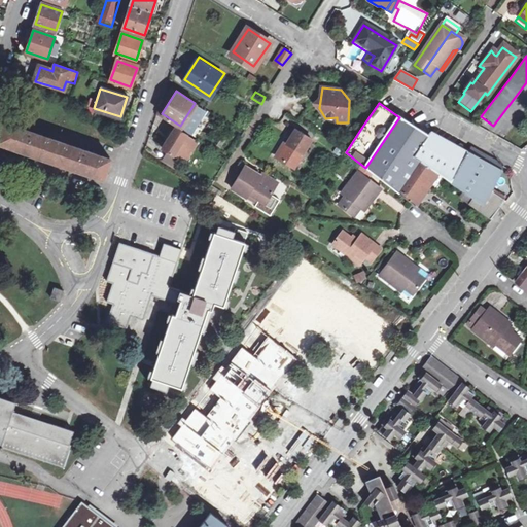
[(399,117),(365,168),(398,194),(418,162),(413,157),(427,138),(399,117)]
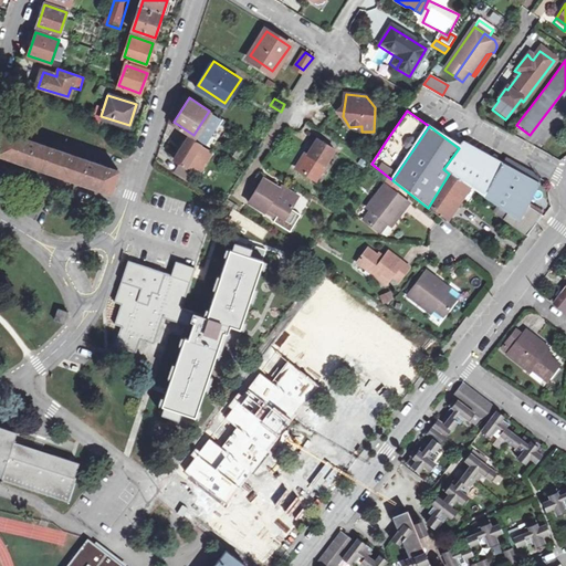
[(117,170),(4,132),(0,144),(0,154),(109,192),(117,170)]
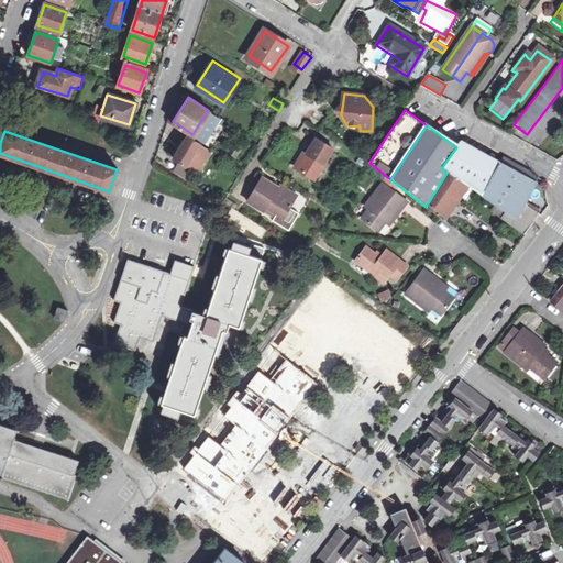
[(211,152),(188,136),(175,156),(198,172),(211,152)]
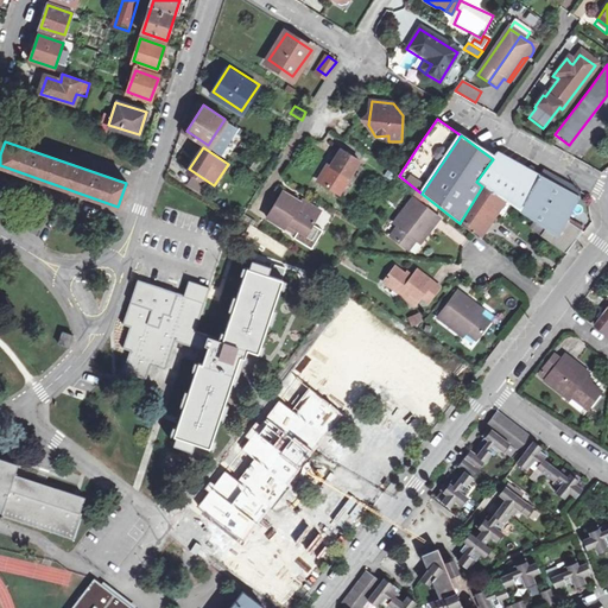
[(502,200),(518,209),(538,176),(523,169),(526,163),(504,150),(500,156),(496,154),(493,159),(476,182),(482,187),(501,200),(502,200)]
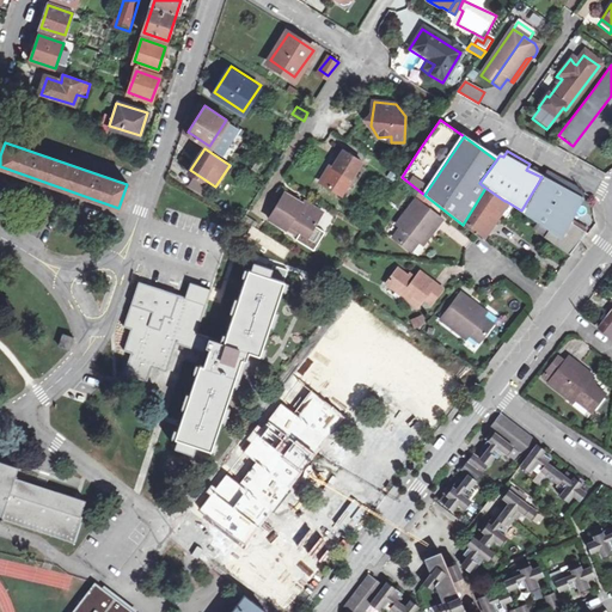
[(361,165),(343,154),(323,184),(342,196),(361,165)]
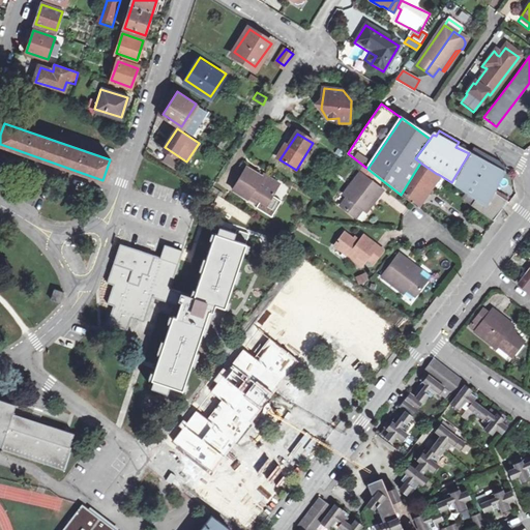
[(524,150),(528,141),(513,134),(509,143),(524,150)]
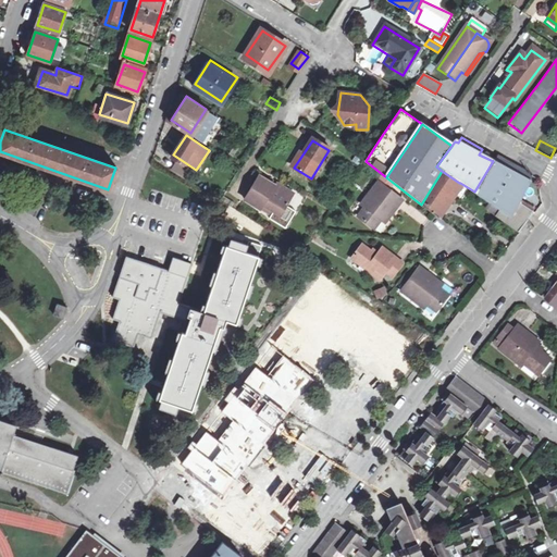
[(497,157),(495,157),(493,161),(530,182),(532,177),(497,157)]
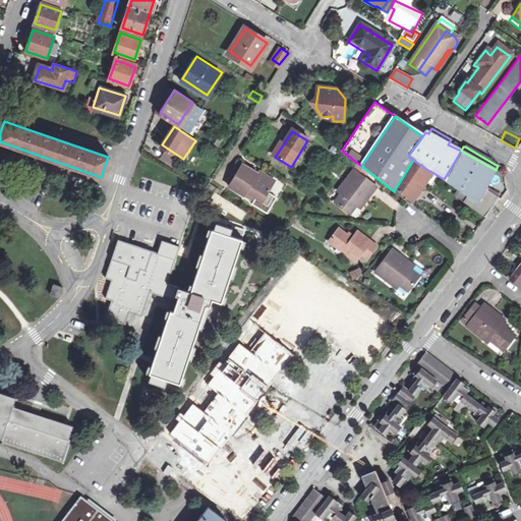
[(496,170),(461,151),(444,179),(458,188),(466,194),(462,201),(487,216),(500,199),(484,190),(486,185),(496,170)]
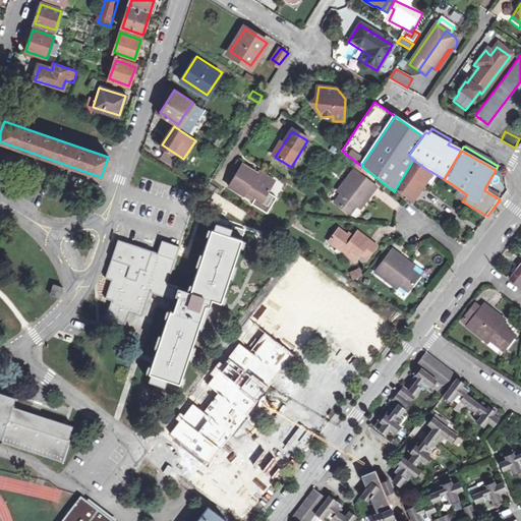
[(429,171),(413,160),(394,191),(406,200),(411,204),(429,171)]
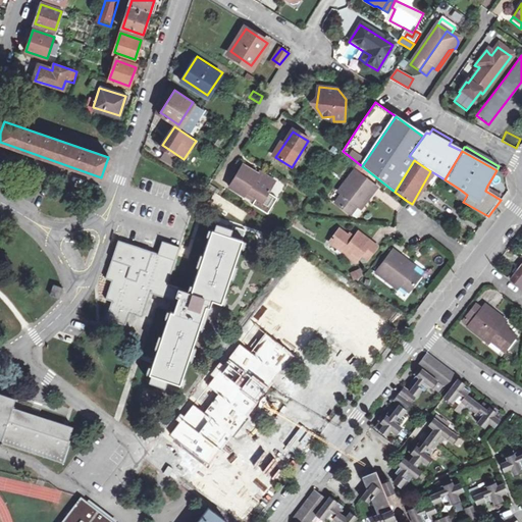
[(273,185),(243,166),(229,188),(260,206),(273,185)]
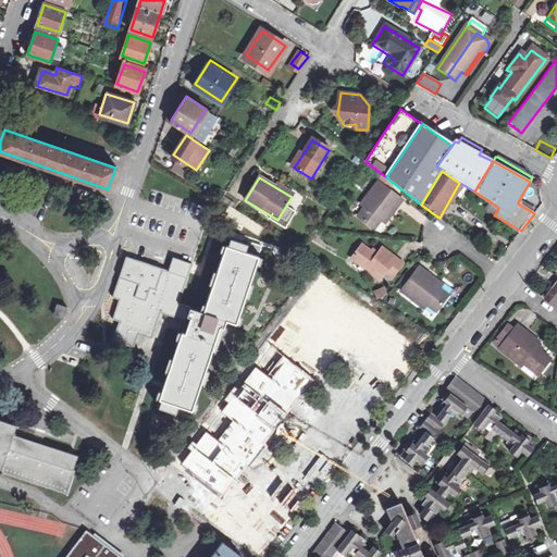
[(375,232),(385,220),(388,223),(405,205),(382,185),(367,205),(370,207),(360,219),(375,232)]
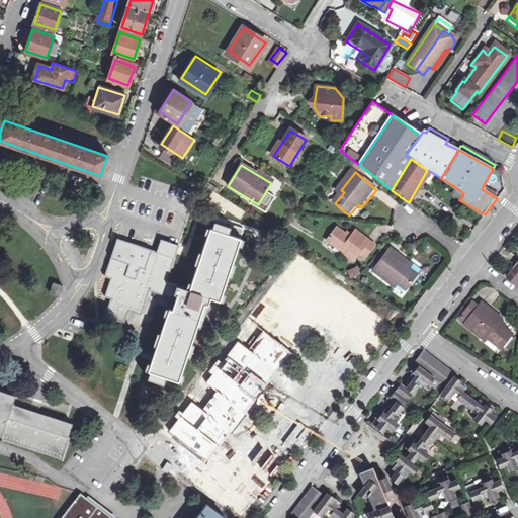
[(463,193),(455,187),(450,194),(459,200),(463,193)]
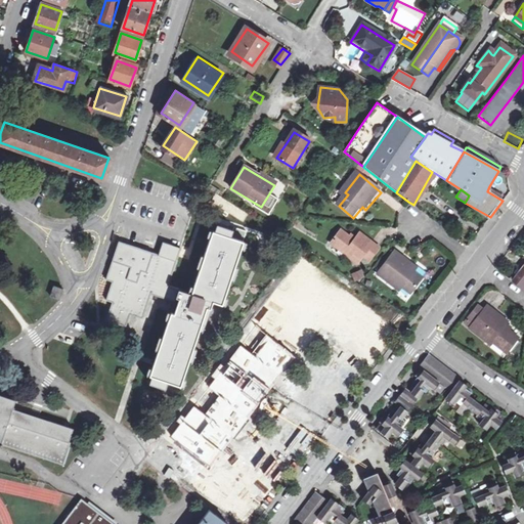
[(159,347),(149,377),(150,378),(148,384),(158,386),(165,389),(167,382),(180,387),(201,323),(205,325),(212,302),(222,305),(246,231),(232,227),(231,231),(215,226),(213,232),(211,231),(190,295),(177,290),(168,287),(179,250),(163,244),(161,248),(160,247),(157,253),(123,243),(120,242),(117,251),(107,278),(113,280),(106,299),(112,301),(106,318),(126,324),(130,312),(141,317),(149,293),(174,301),(159,347)]
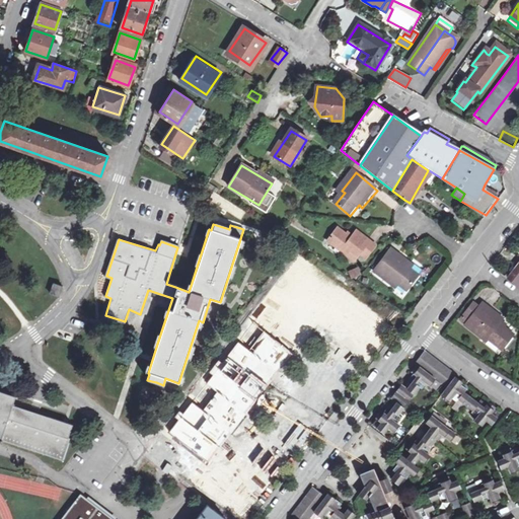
[(358,234),(353,240),(341,230),(330,242),(354,262),(360,253),(367,258),(375,246),(358,234)]
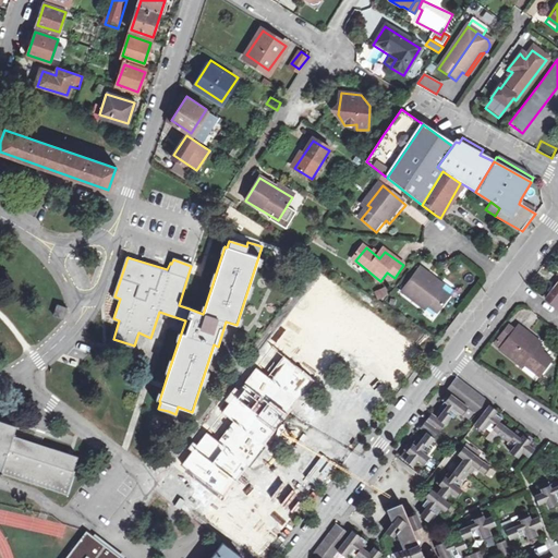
[(451,298),(441,289),(443,288),(423,270),(404,293),(424,310),(428,305),(438,313),(451,298)]
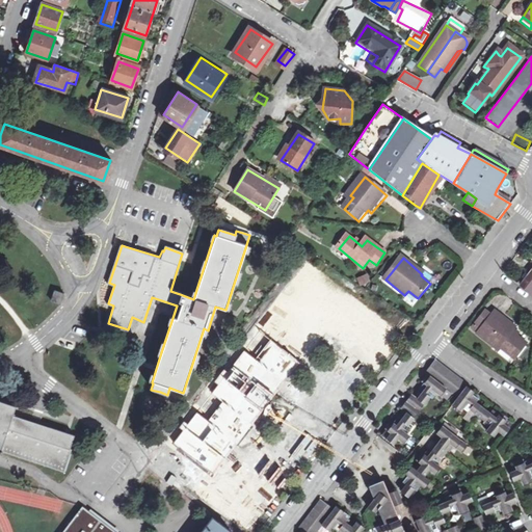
[(531,270),(521,286),(531,294),(531,270)]
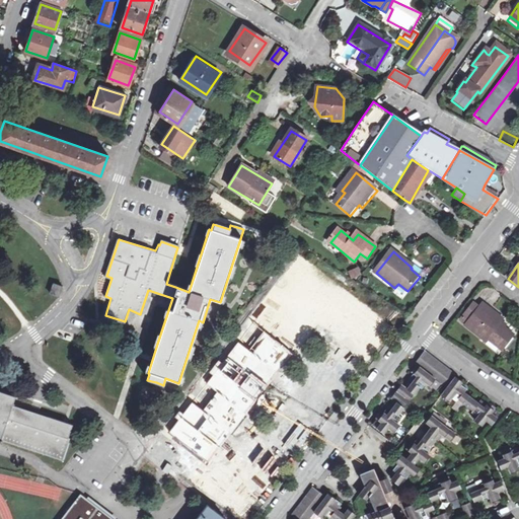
[(357,267),(348,272),(352,279),(361,274),(357,267)]
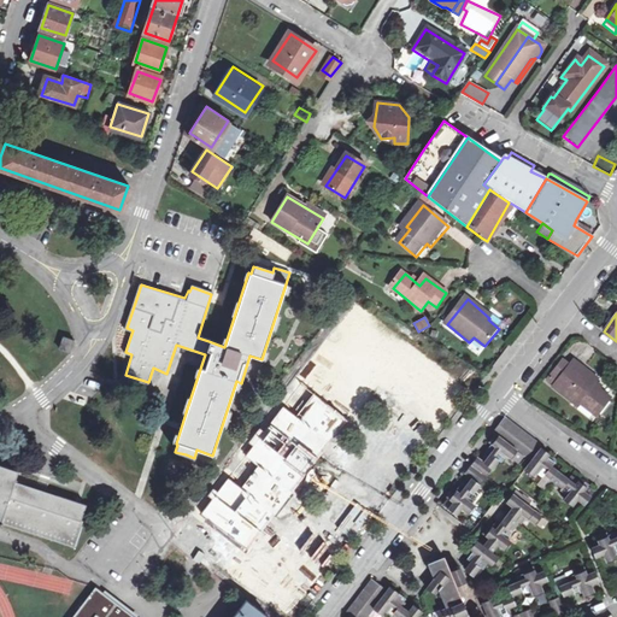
[(66,352),(70,340),(59,336),(54,348),(66,352)]
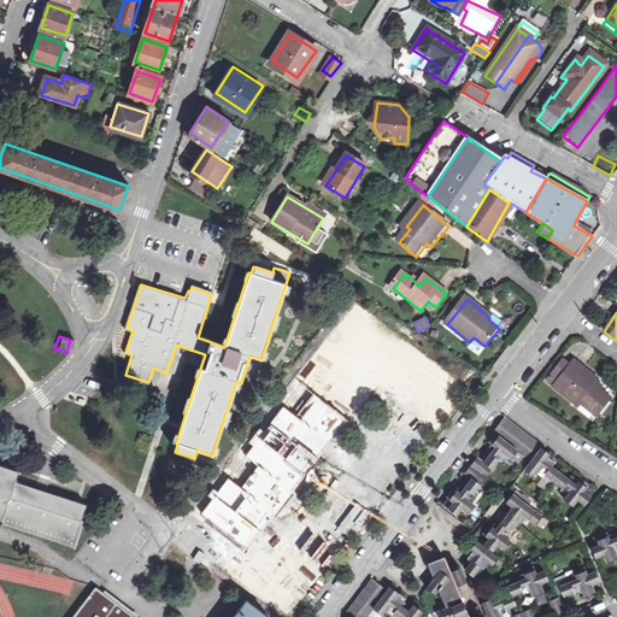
[(579,405),(594,418),(609,400),(592,387),(595,381),(573,364),(569,369),(562,365),(550,380),(556,386),(553,391),(575,407),(579,405)]
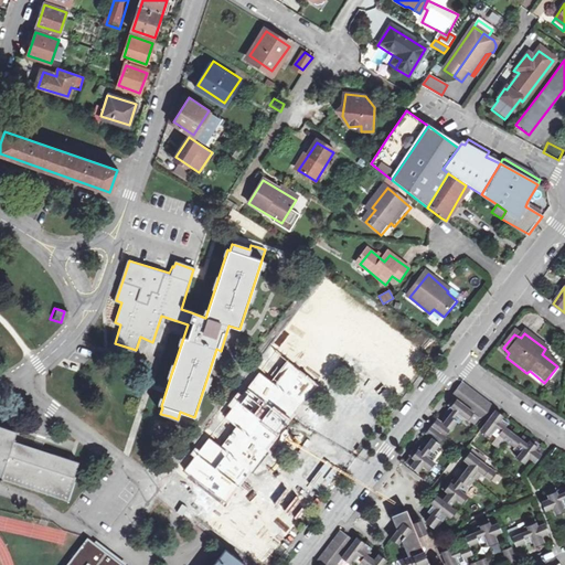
[(184,470),(225,501),(316,383),(286,361),(270,380),(259,372),(224,417),(236,426),(221,446),(210,437),(184,470)]
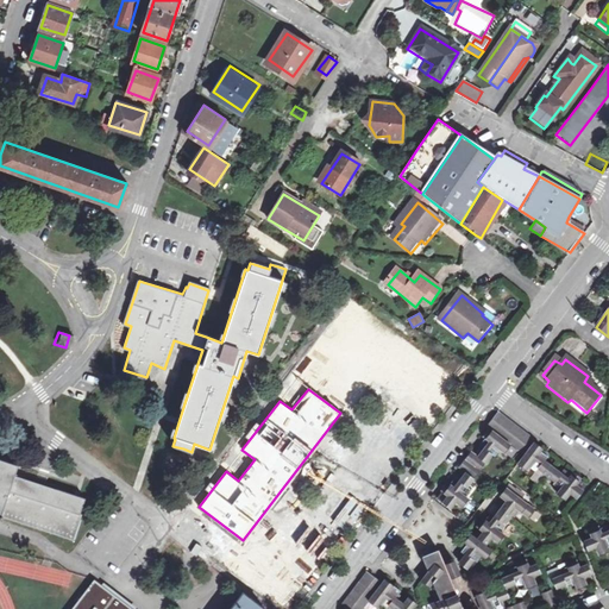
[(493,434),(503,420),(495,414),(484,428),(487,431),(493,434)]
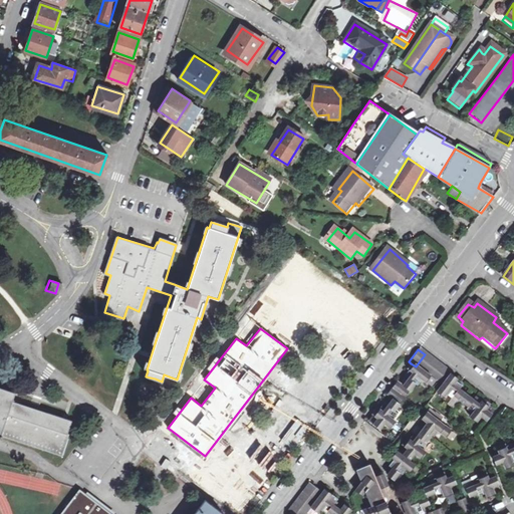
[(416,366),(422,371),(431,358),(425,354),(416,366)]
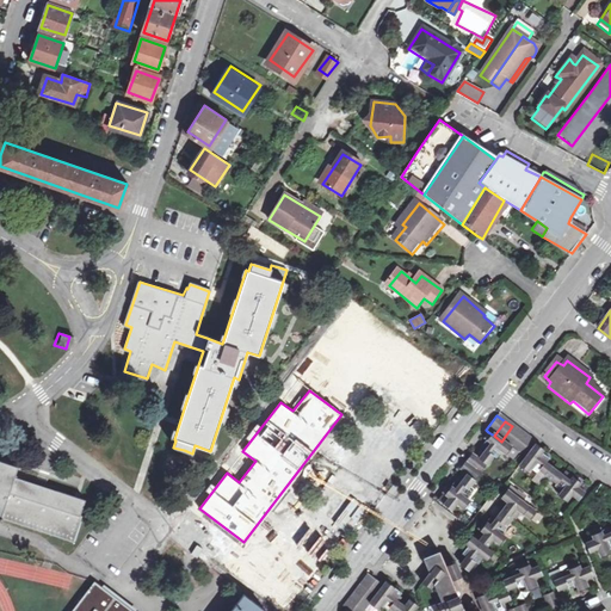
[(512,426),(501,442),(507,445),(510,448),(520,432),(512,426)]
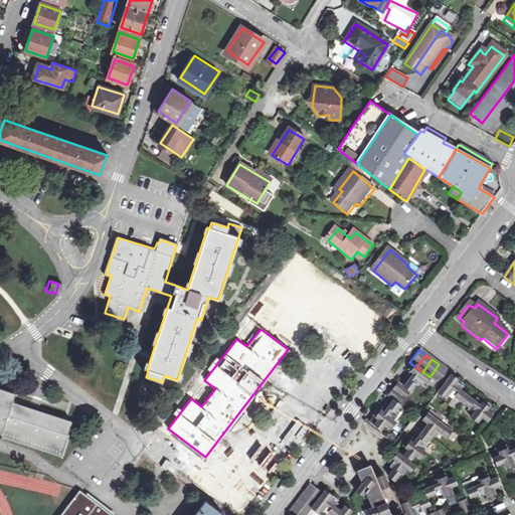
[(417,387),(422,381),(427,375),(422,372),(416,367),(411,364),(407,369),(410,371),(407,375),(410,377),(402,387),(397,383),(397,384),(393,390),(405,399),(415,385),(417,387)]
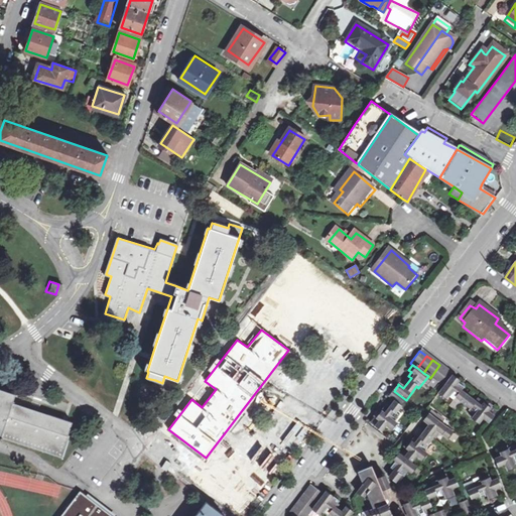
[(445,370),(439,365),(430,378),(431,379),(436,382),(445,370)]
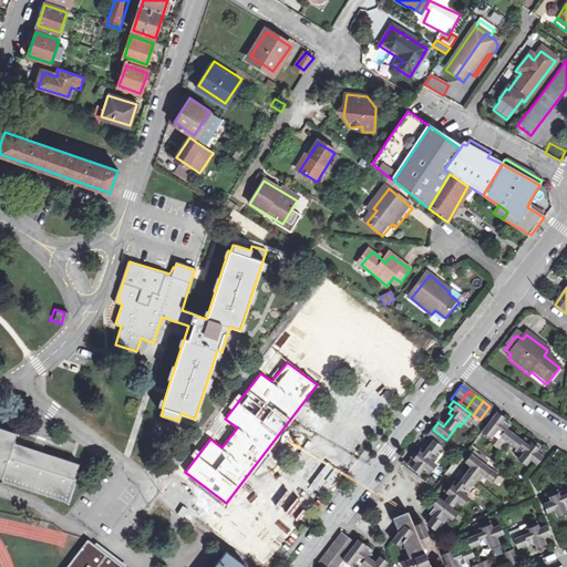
[(490,406),(480,420),(487,425),(497,412),(490,406)]
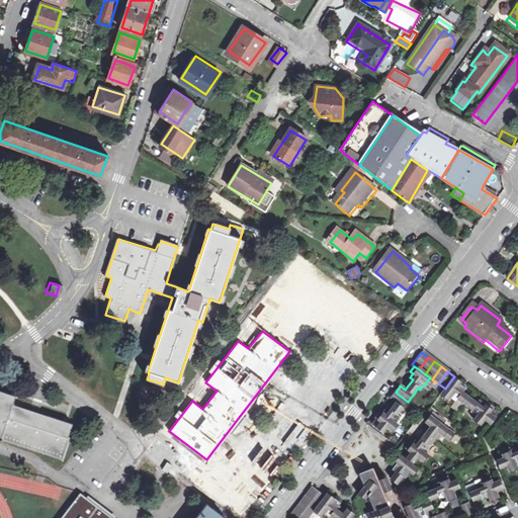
[(445,389),(442,392),(449,397),(454,402),(456,400),(464,405),(469,399),(459,391),(461,386),(458,384),(460,381),(454,376),(445,389)]
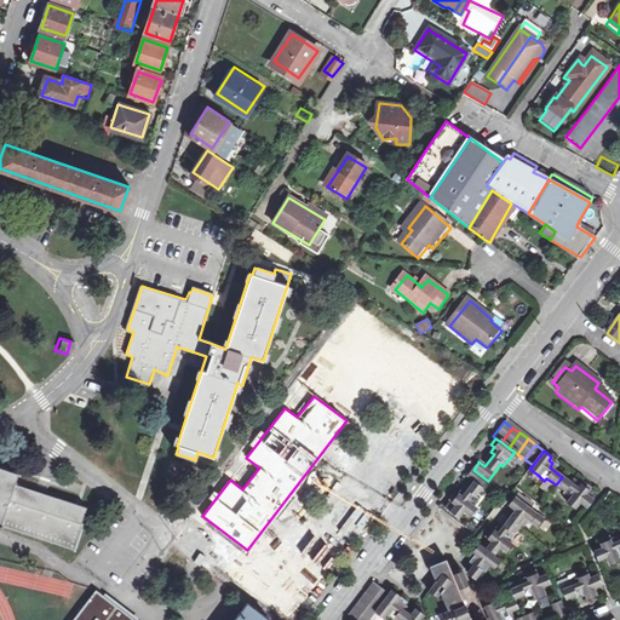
[(515,452),(509,459),(514,461),(518,455),(517,454),(515,452)]
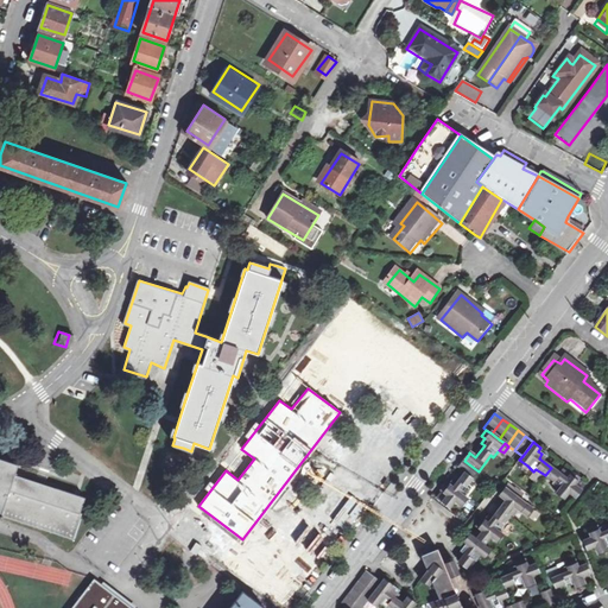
[(0,515),(73,540),(82,513),(80,512),(84,499),(75,496),(51,488),(51,486),(39,481),(11,472),(14,463),(0,457),(0,515)]
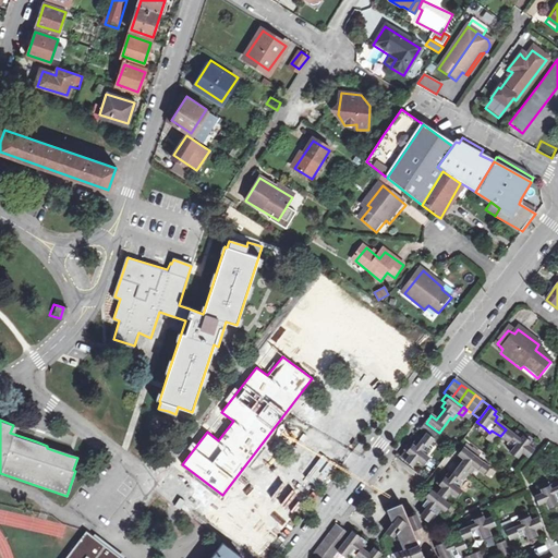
[(484,427),(476,422),(473,426),(481,432),(484,427)]
